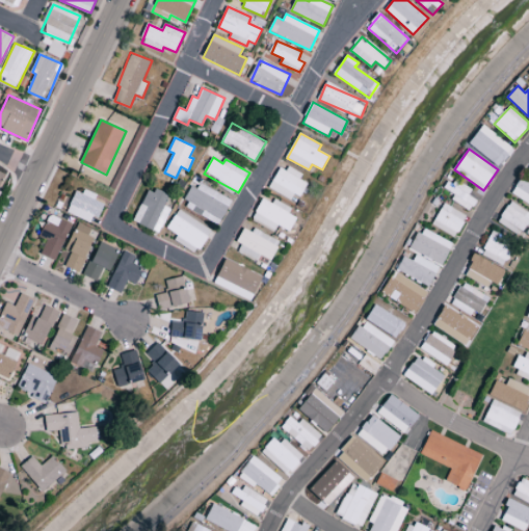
[(306,182),(301,180),(303,175),(281,164),(270,189),(296,202),(306,182)]
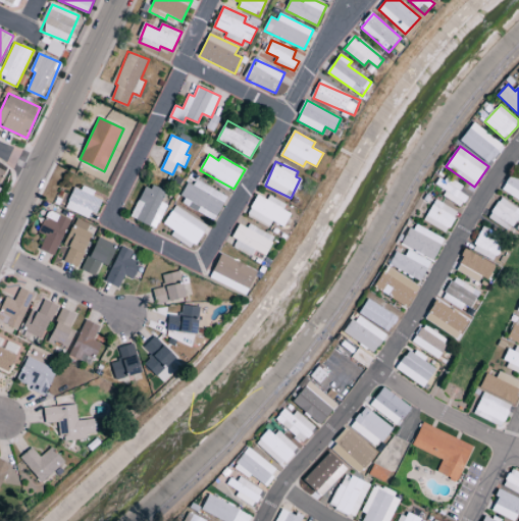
[(444,196),(462,207),(469,197),(461,192),(463,188),(442,174),(435,185),(447,191),(444,196)]
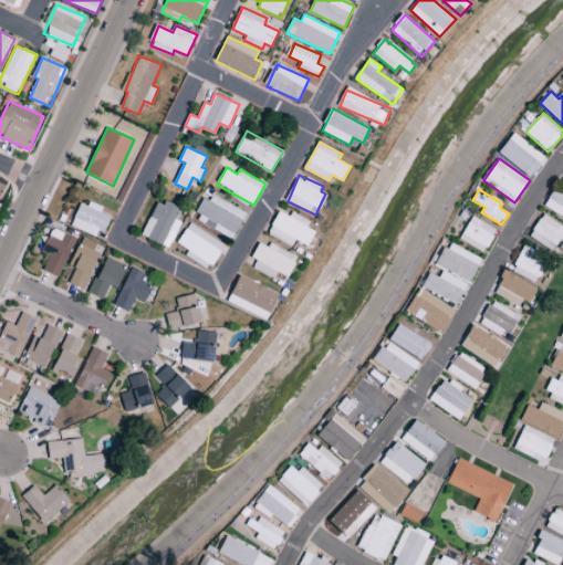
[(562,195),(554,189),(545,206),(562,216),(562,195)]
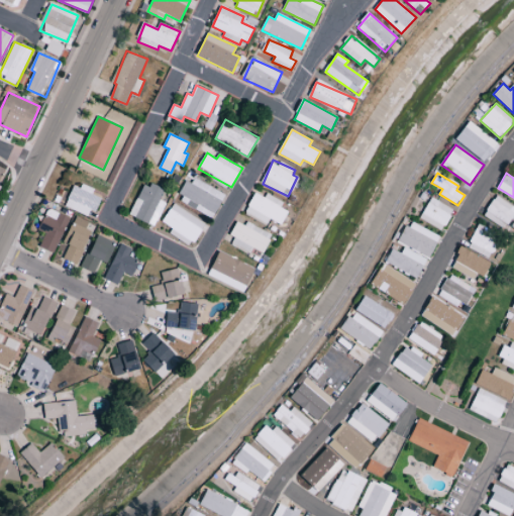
[(187,181),(178,198),(214,217),(226,195),(196,178),(193,184),(187,181)]
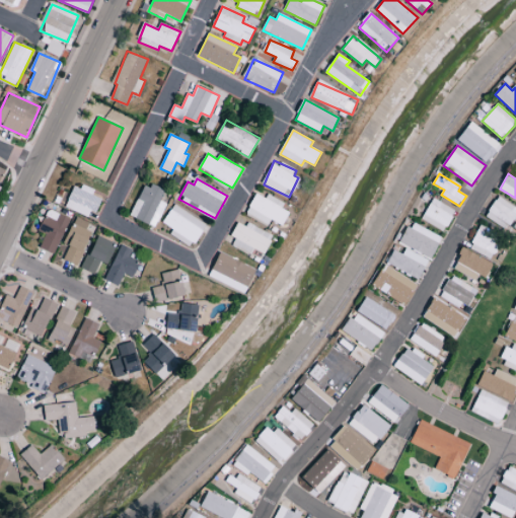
[(165,192),(147,182),(130,215),(155,228),(167,204),(161,200),(165,192)]
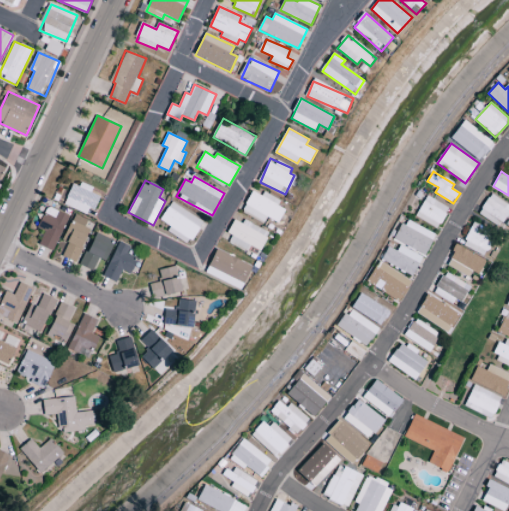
[(99,195),(92,193),(94,188),(73,181),(65,206),(92,214),(99,195)]
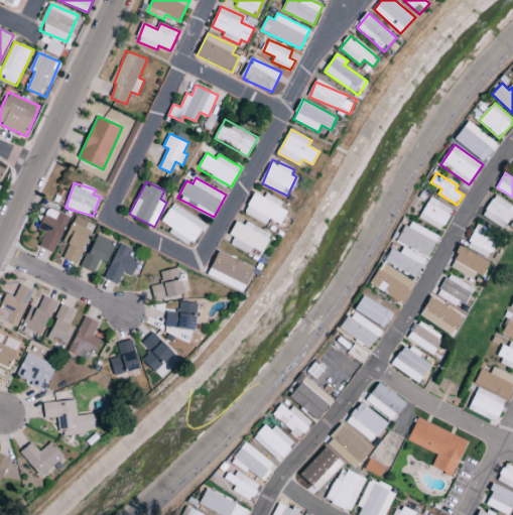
[(288,211),(281,208),(283,202),(267,192),(265,197),(255,192),(245,213),(267,225),(270,219),(281,225),(288,211)]
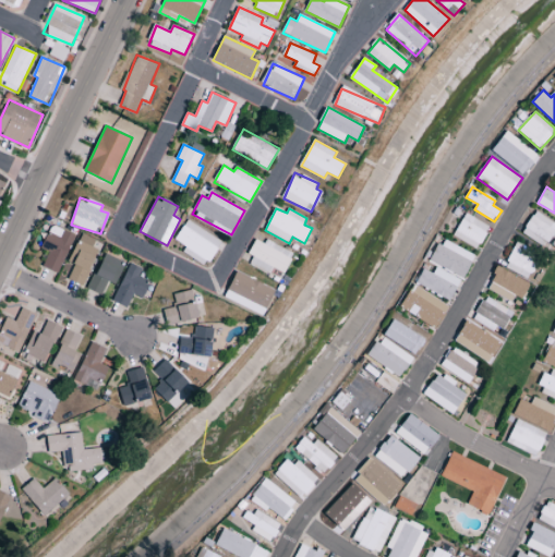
[(522,233),(546,247),(554,233),(554,221),(535,212),(522,233)]
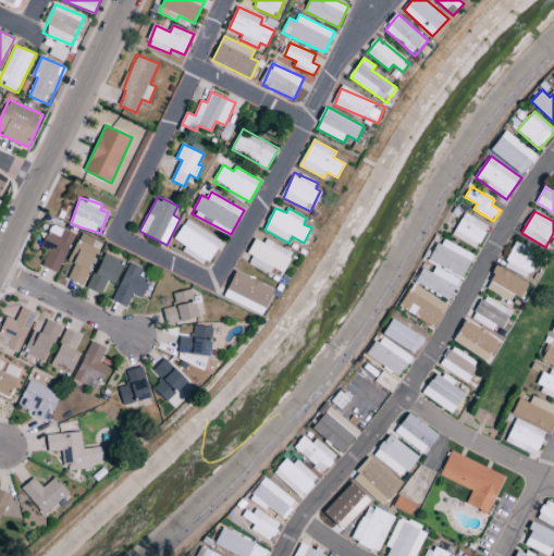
[(490,225),(464,213),(453,236),(479,248),(490,225)]
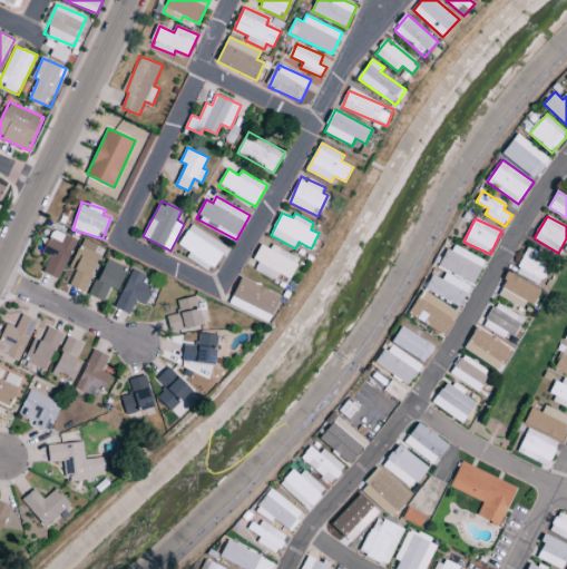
[(227,247),(194,224),(179,245),(192,253),(188,257),(211,272),(227,247)]
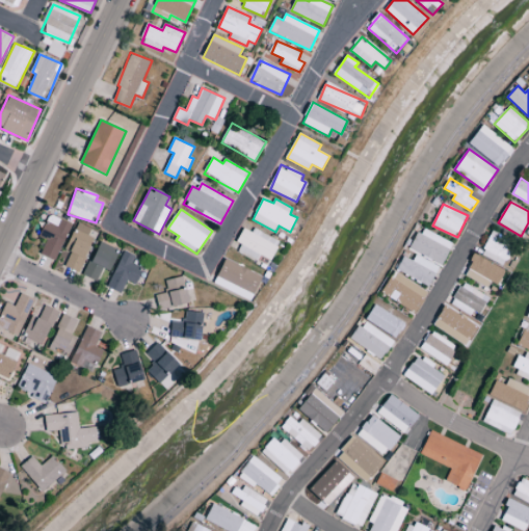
[(41,237),(48,240),(42,254),(57,261),(72,223),(50,214),(41,237)]
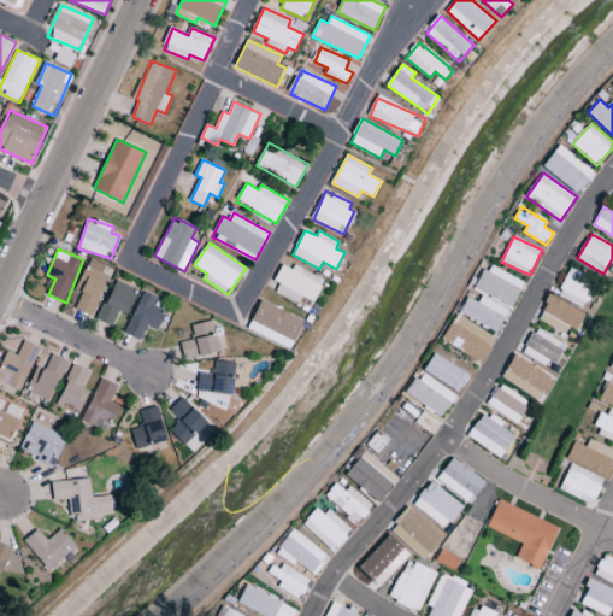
[(111,265),(89,258),(78,289),(82,292),(77,309),(95,315),(111,265)]
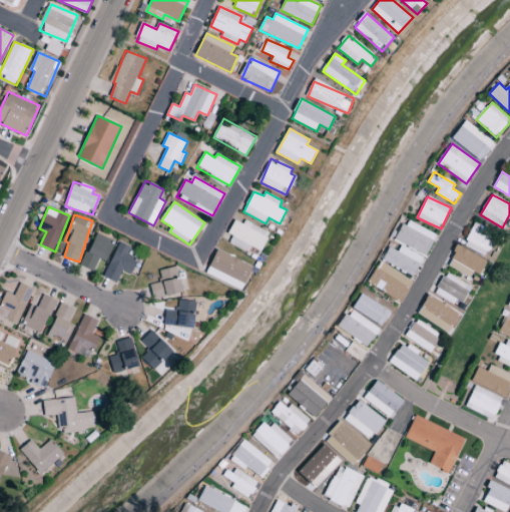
[(229,233),(233,235),(230,242),(248,251),(250,246),(263,251),(272,232),(245,220),(243,223),(235,219),(229,233)]
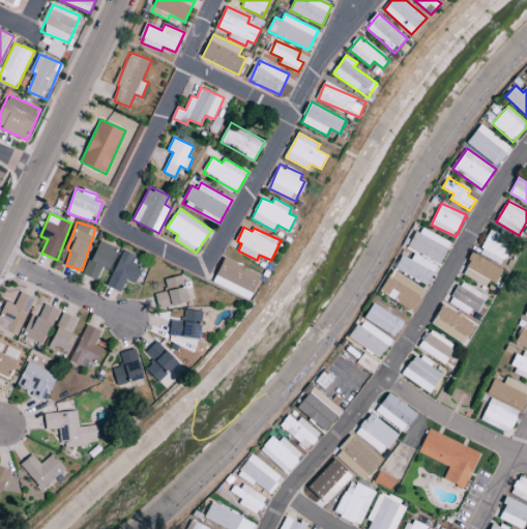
[(417,228),(408,248),(442,264),(451,243),(417,228)]
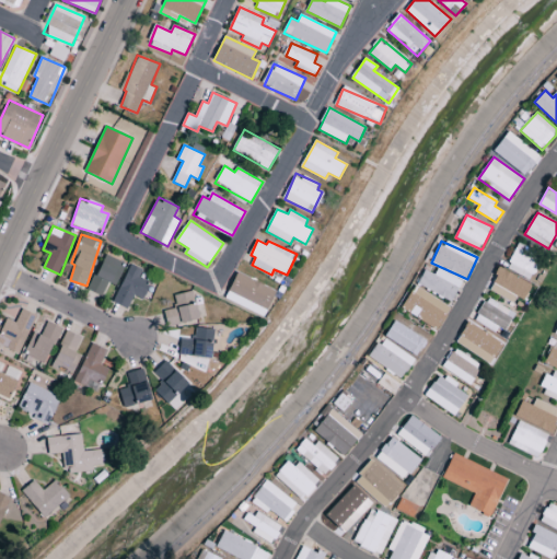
[(534,279),(543,254),(517,245),(508,270),(534,279)]
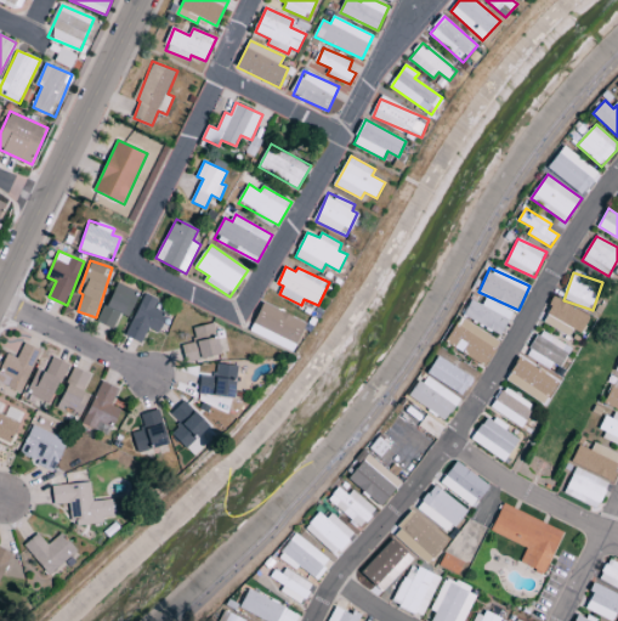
[(131,317),(140,292),(115,283),(101,323),(115,328),(122,314),(131,317)]
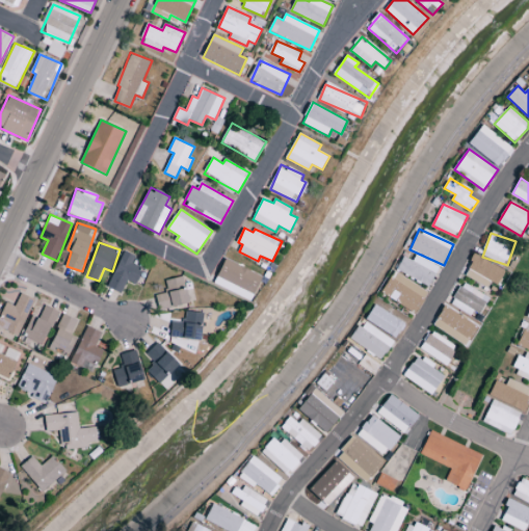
[(108,287),(123,293),(129,281),(137,284),(144,268),(133,264),(137,256),(125,250),(108,287)]
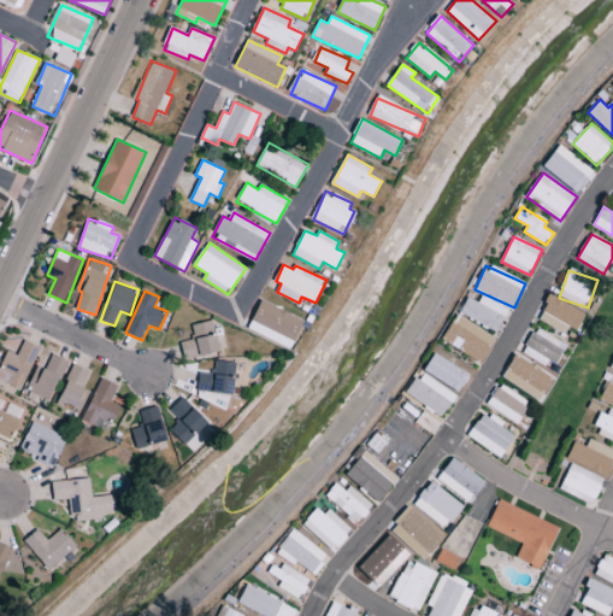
[(467,298),(460,316),(500,330),(510,308),(482,297),(479,303),(467,298)]
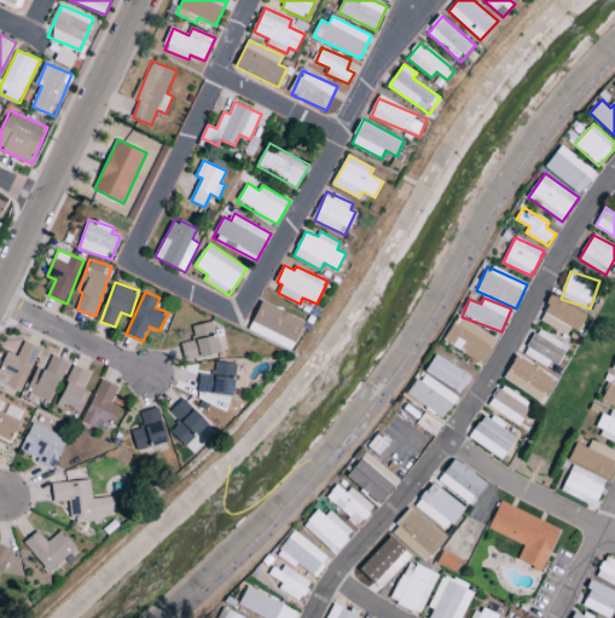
[(569,334),(572,328),(580,331),(587,312),(551,298),(541,322),(569,334)]
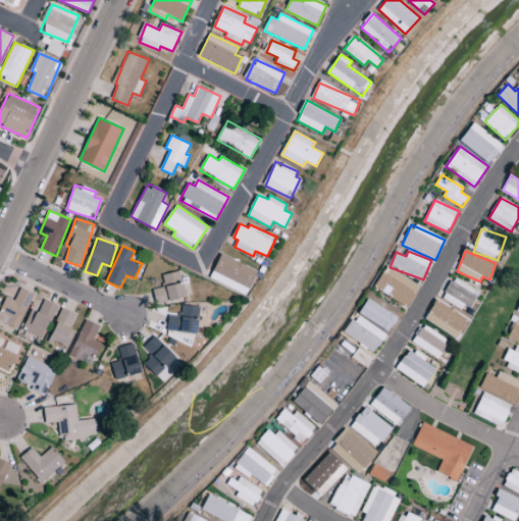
[(247,295),(258,271),(222,254),(210,278),(247,295)]
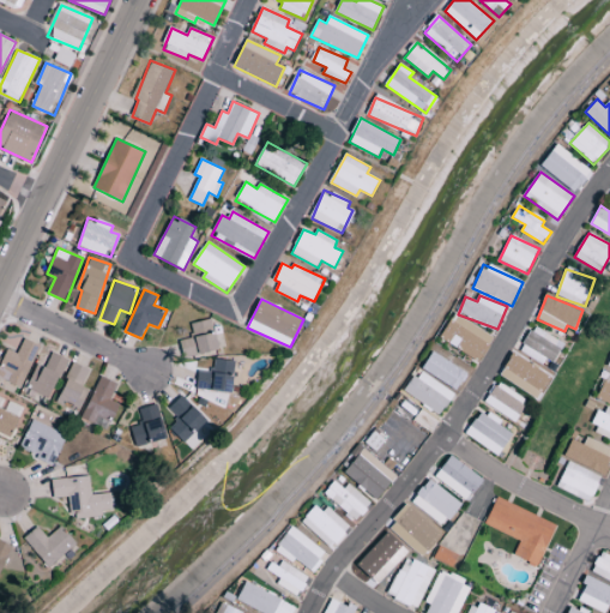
[(440,337),(479,362),(495,338),(456,312),(440,337)]
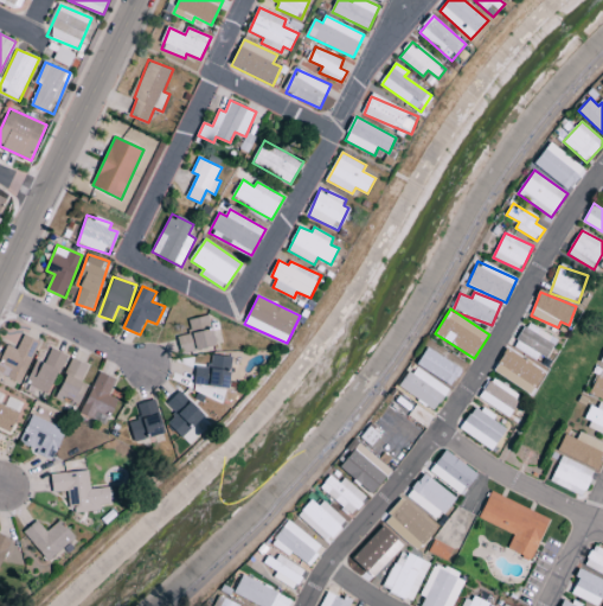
[(215,348),(210,316),(190,319),(192,333),(179,336),(183,353),(215,348)]
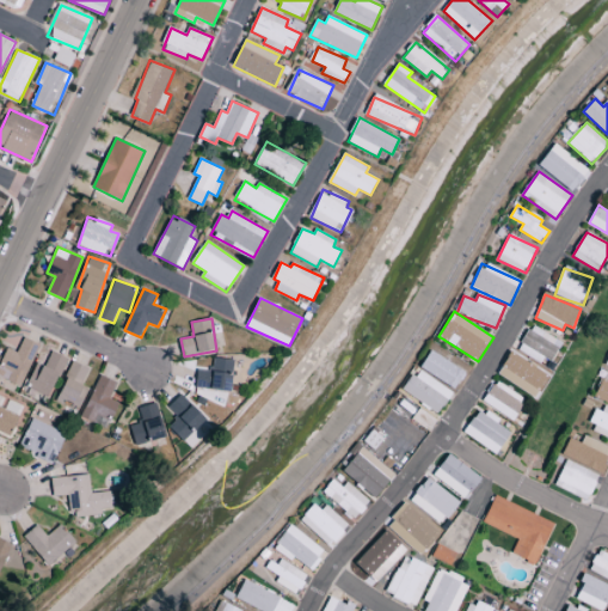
[(520,350),(552,365),(563,341),(530,325),(520,350)]
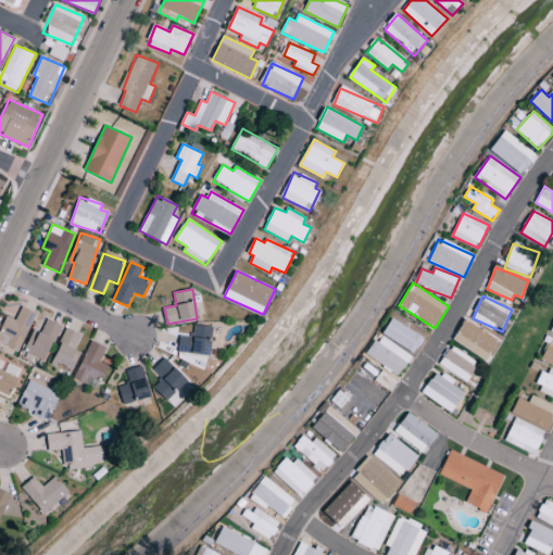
[(0,331),(0,342),(20,351),(37,313),(23,306),(16,320),(7,316),(0,331)]
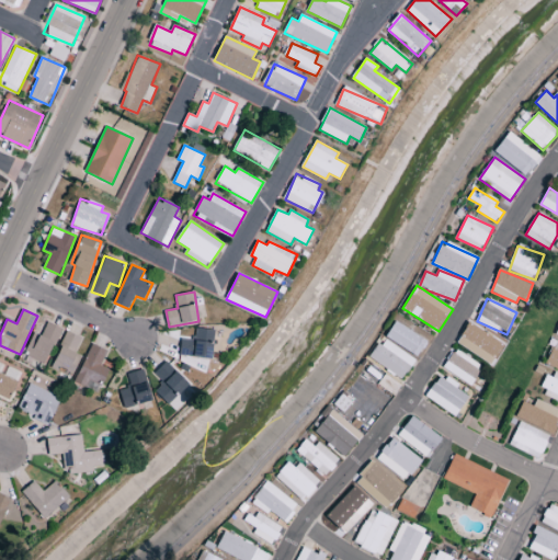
[(419,336),(423,330),(407,320),(403,326),(396,321),(390,332),(408,342),(406,345),(421,354),(428,342),(419,336)]
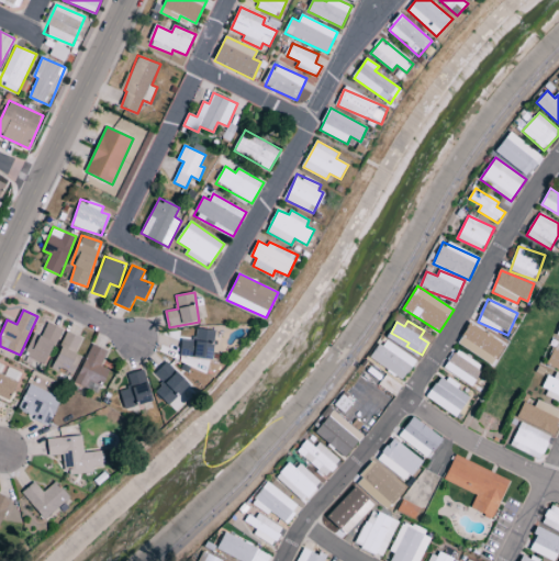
[(34,333),(25,355),(47,365),(63,328),(48,322),(43,336),(34,333)]
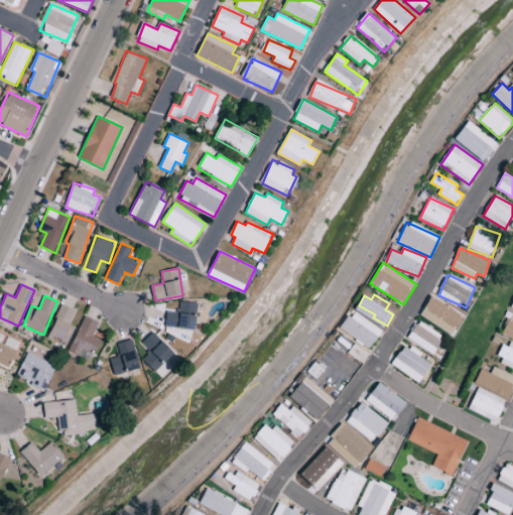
[(420,314),(454,336),(465,316),(432,296),(420,314)]
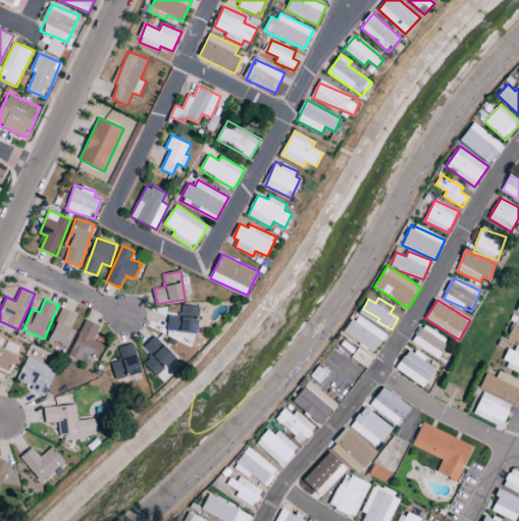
[(167,330),(198,334),(201,307),(184,305),(182,316),(169,314),(167,330)]
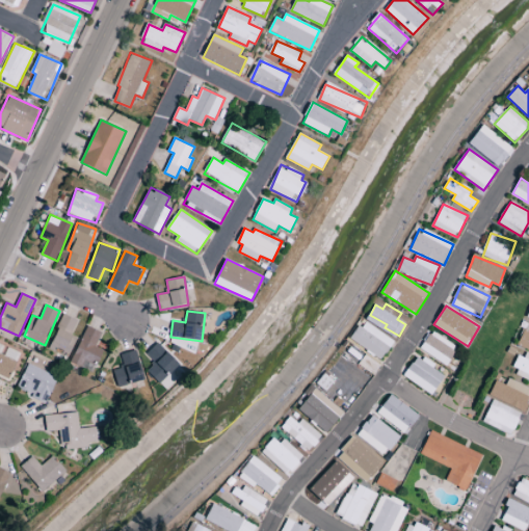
[(77,337),(72,335),(77,319),(62,314),(51,350),(71,356),(77,337)]
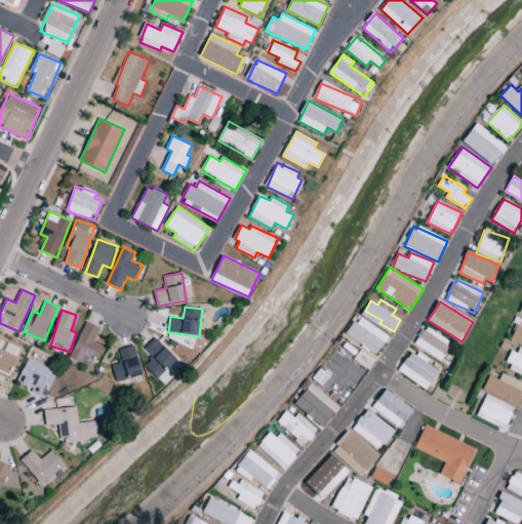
[(390,334),(358,317),(347,336),(377,355),(390,334)]
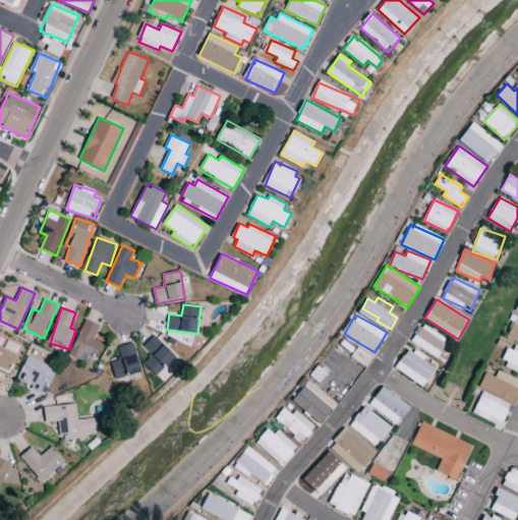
[(96,358),(103,343),(95,339),(101,326),(85,319),(70,355),(80,360),(82,355),(88,357),(89,355),(96,358)]
